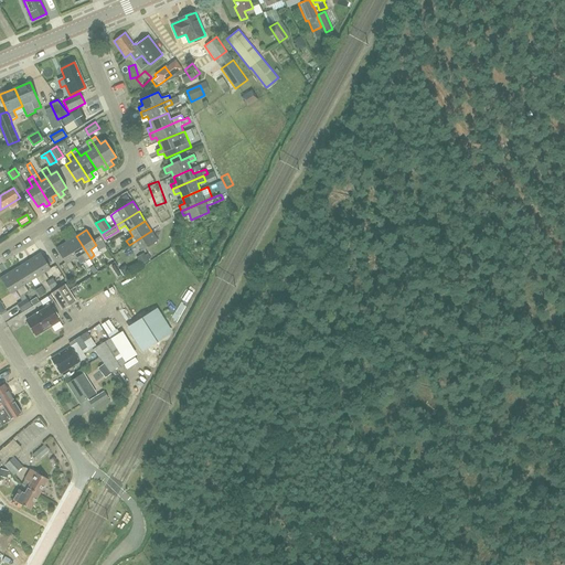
[(158,242),(151,231),(129,245),(131,248),(137,245),(141,252),(158,242)]
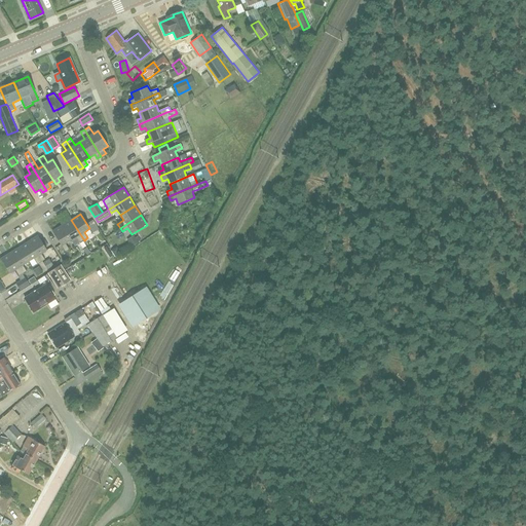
[(84,240),(71,220),(62,225),(71,239),(76,236),(80,242),(84,240)]
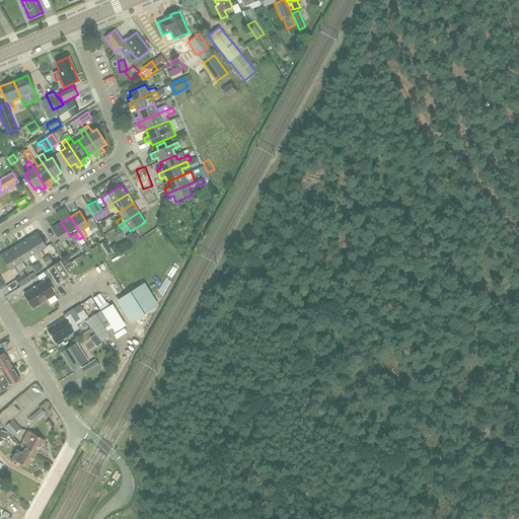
[(70,236),(61,222),(52,228),(61,242),(64,248),(68,246),(65,240),(70,236)]
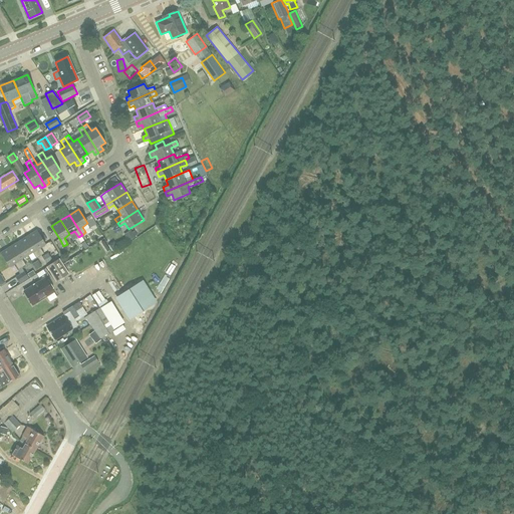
[(37,230),(28,236),(40,256),(44,254),(40,248),(46,245),(37,230)]
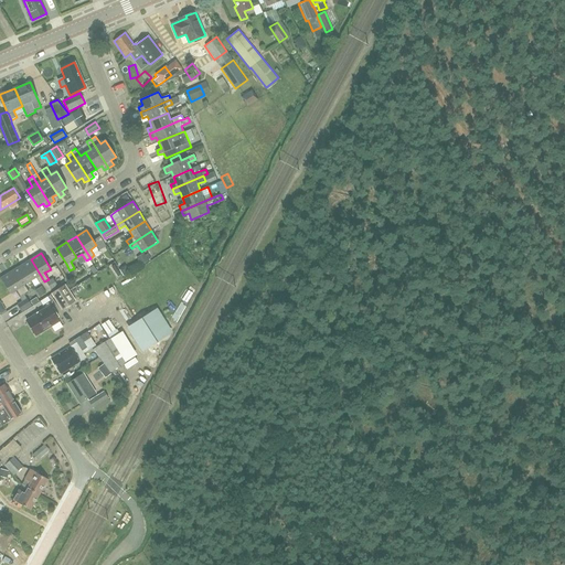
[(140,265),(148,260),(144,253),(136,257),(140,265)]
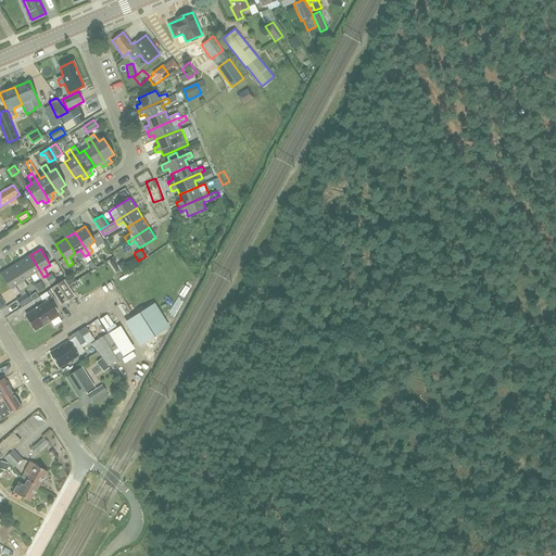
[(30,255),(20,262),(30,277),(36,274),(39,279),(43,277),(30,255)]
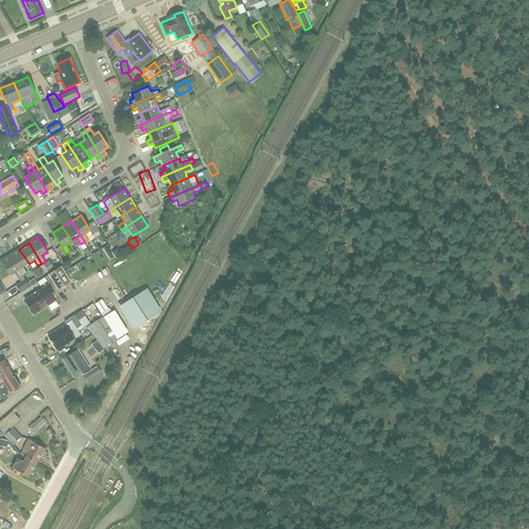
[(83,250),(88,256),(92,254),(87,247),(83,250)]
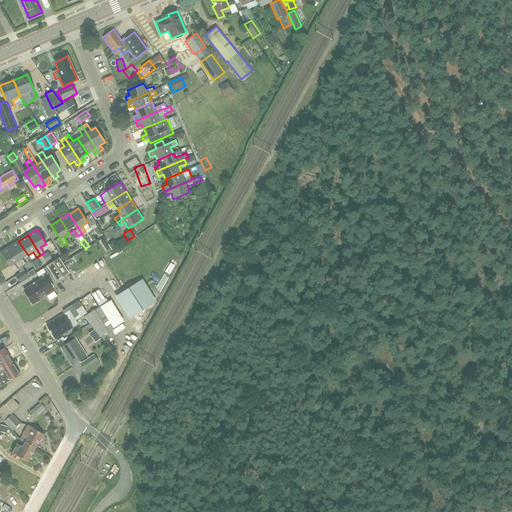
[(18,241),(10,246),(22,266),(26,264),(22,258),(28,255),(18,241)]
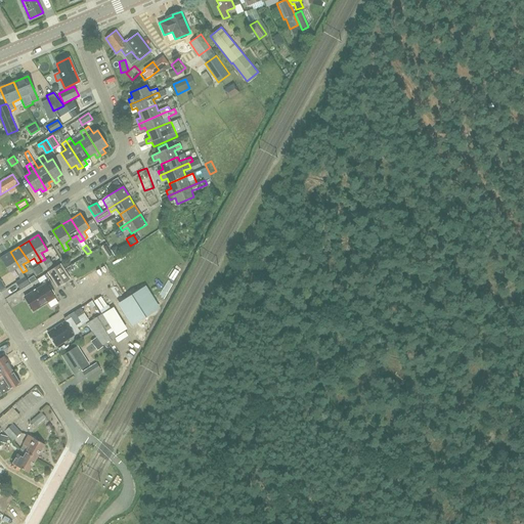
[(23,272),(10,252),(0,258),(9,273),(15,269),(18,275),(23,272)]
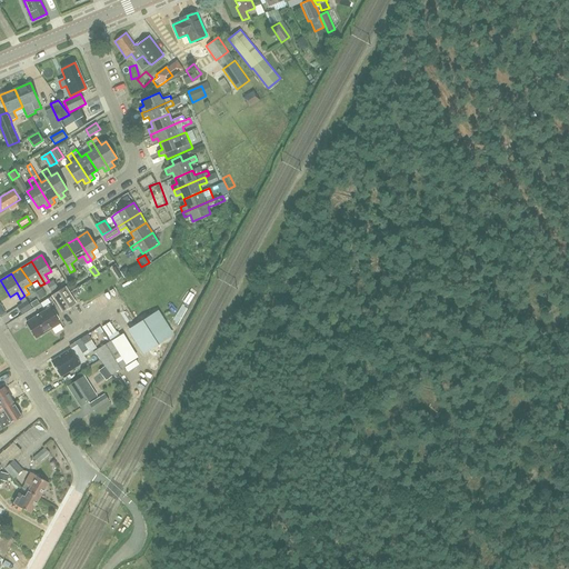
[(47,283),(51,291),(58,287),(52,280),(47,283)]
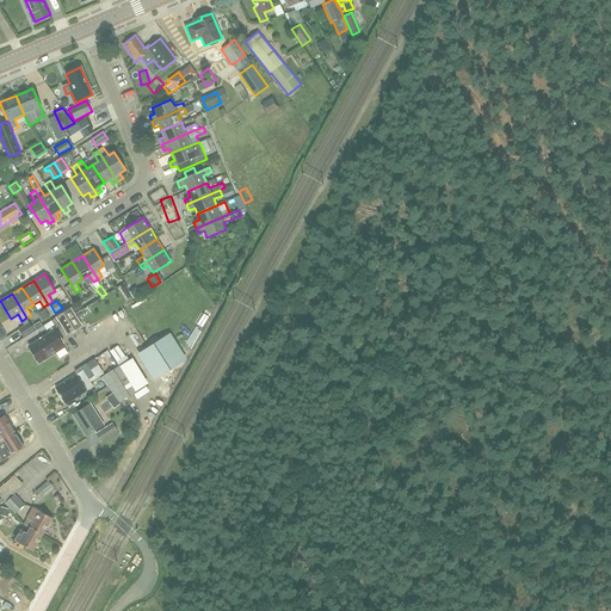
[(92,301),(79,307),(82,314),(96,308),(92,301)]
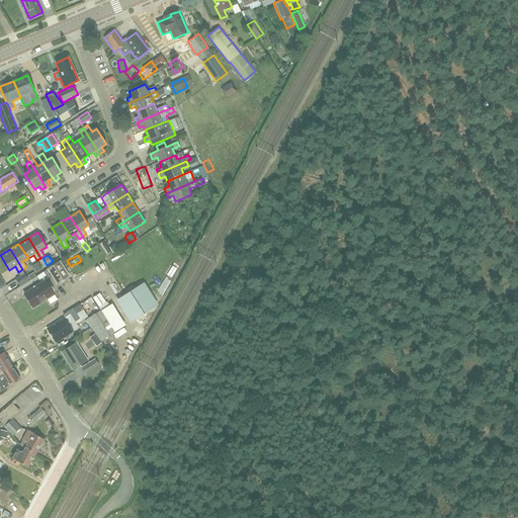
[(104,267),(113,263),(109,255),(100,259),(104,267)]
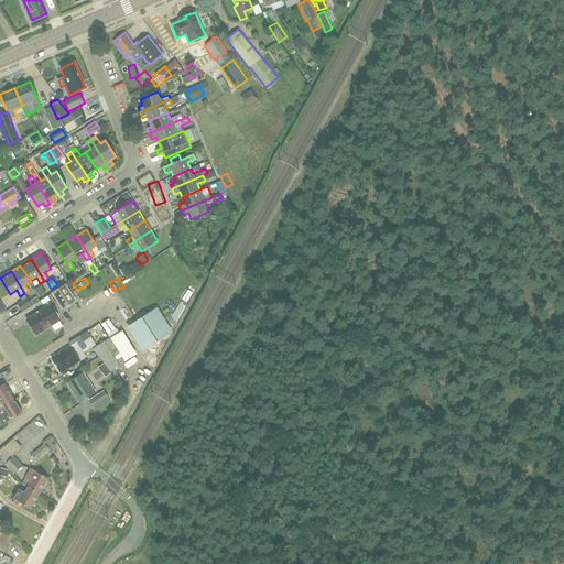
[(74,301),(64,285),(52,292),(62,308),(74,301)]
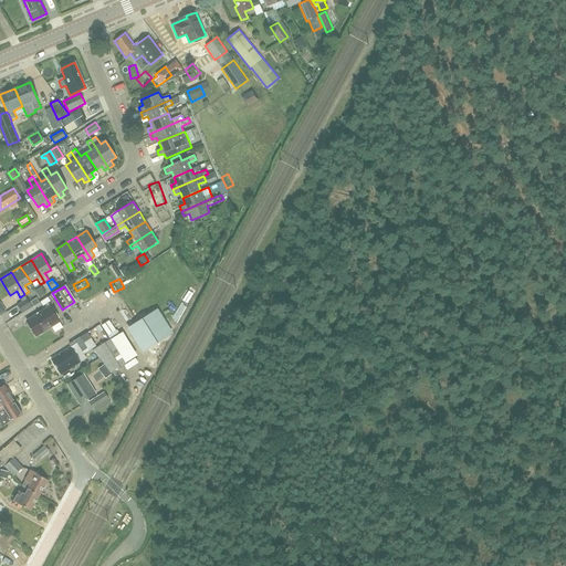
[(19,313),(31,306),(27,299),(16,306),(19,313)]
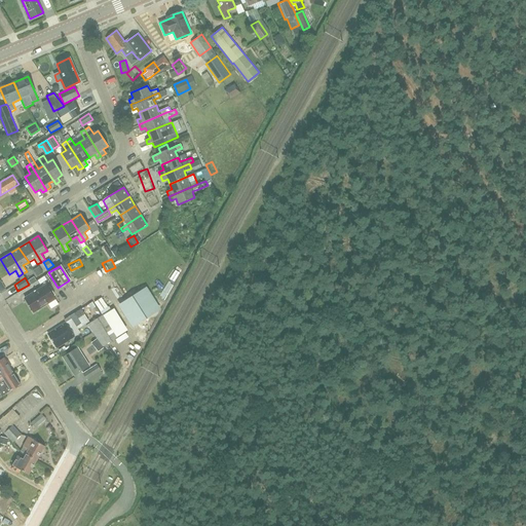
[(46,285),(25,298),(32,310),(40,305),(41,307),(48,303),(51,308),(59,304),(46,285)]
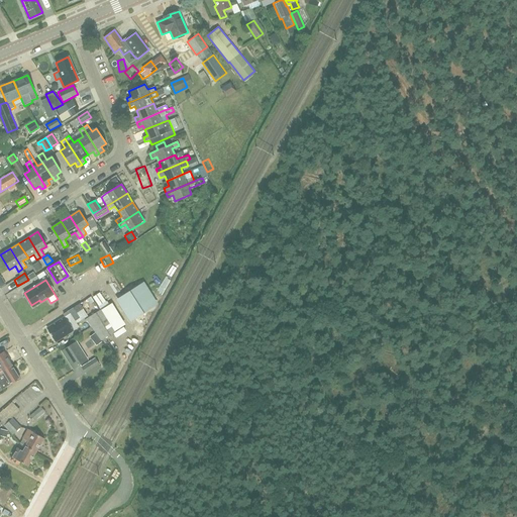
[(153,303),(138,282),(115,299),(131,320),(153,303)]
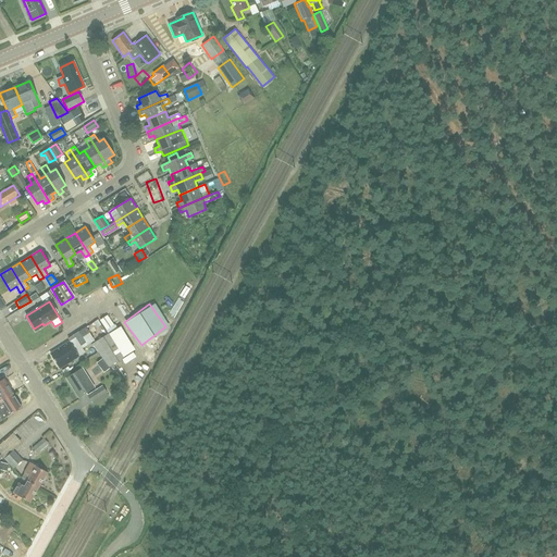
[(100,320),(107,330),(114,324),(107,314),(100,320)]
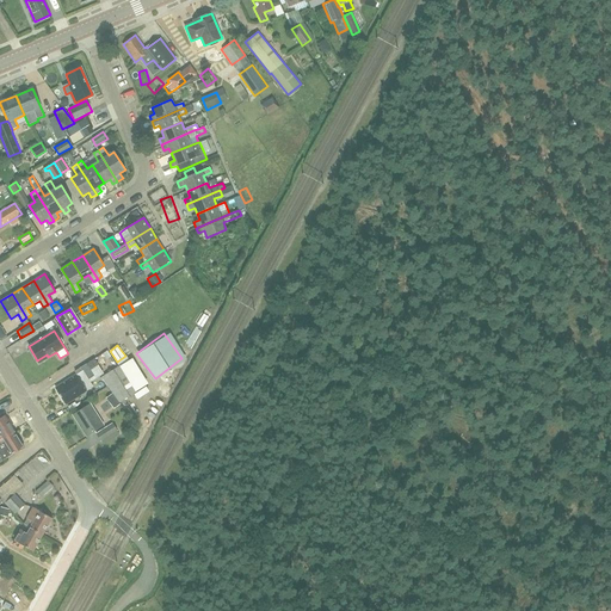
[(76,375),(56,388),(66,405),(93,387),(91,382),(87,377),(93,374),(91,370),(98,365),(94,358),(80,368),(81,370),(76,374),(76,375)]
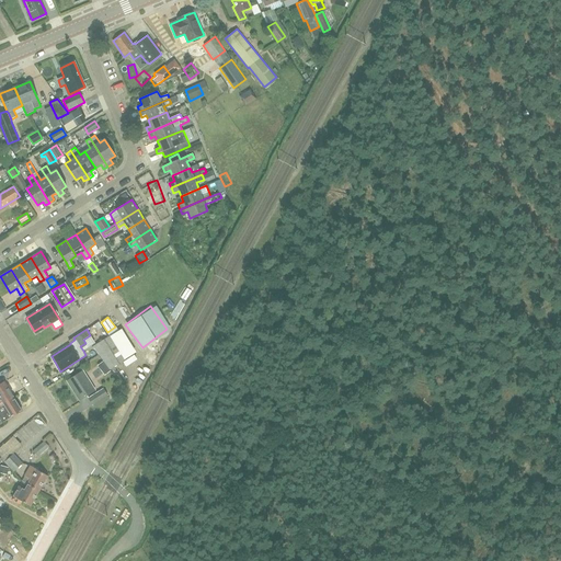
[(109,336),(92,346),(110,368),(123,359),(109,336)]
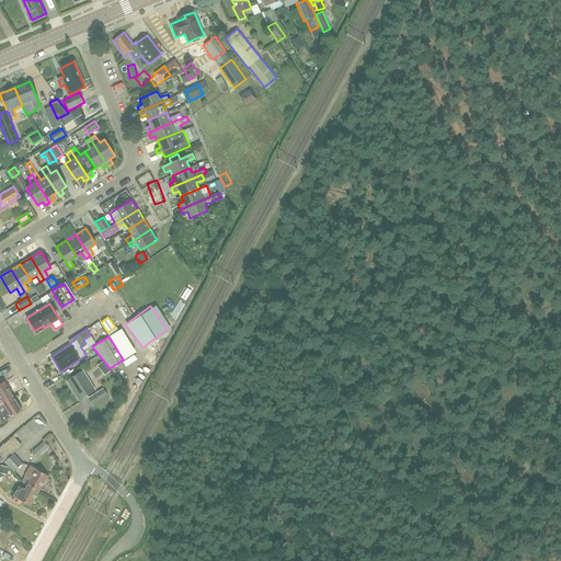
[(94,390),(83,371),(67,381),(79,400),(94,390)]
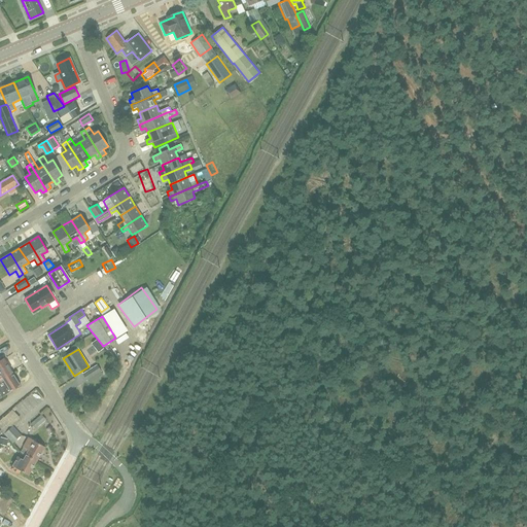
[(0,378),(11,372),(4,358),(0,360),(0,378)]
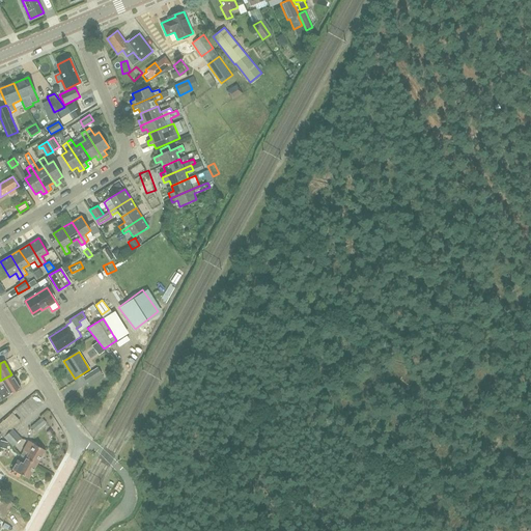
[(98,367),(83,376),(87,384),(102,374),(103,374),(98,367)]
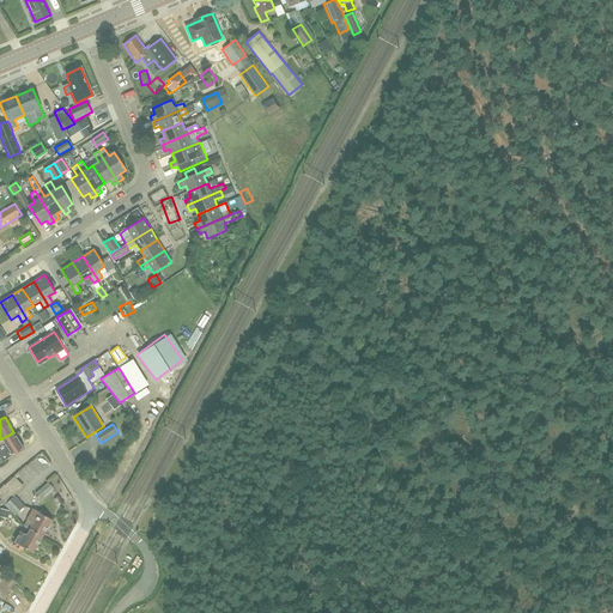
[(0,454),(4,461),(12,456),(24,448),(13,432),(0,439),(0,454)]
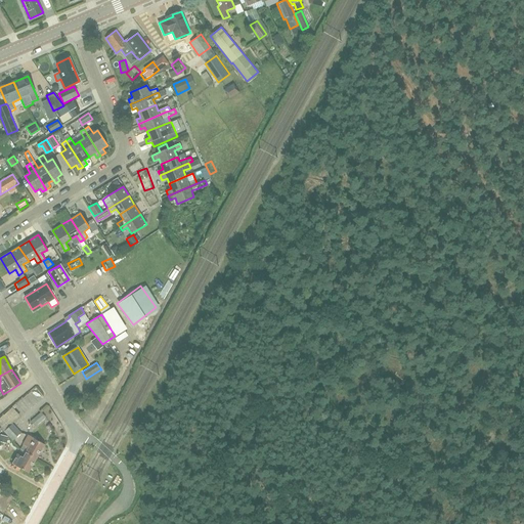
[(41,411),(30,421),(35,427),(46,418),(41,411)]
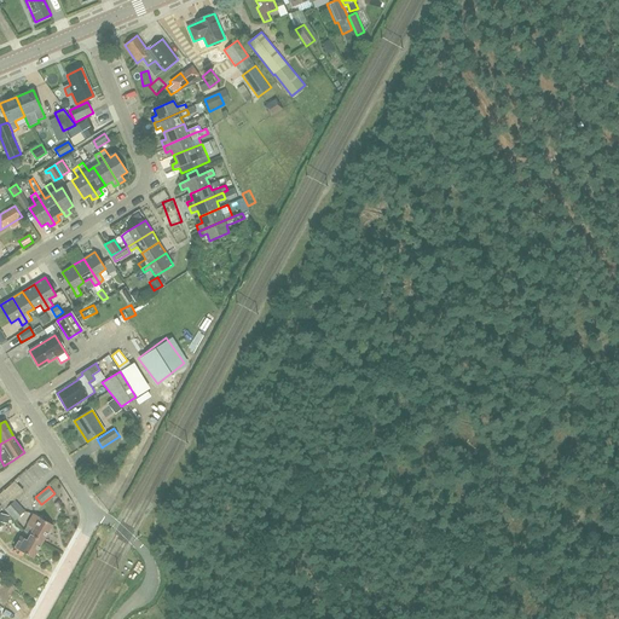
[(5,490),(0,493),(0,504),(15,521),(25,512),(5,490)]
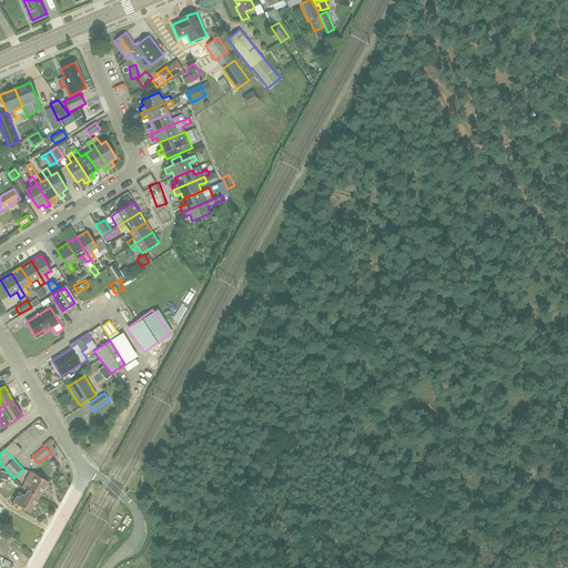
[(28,490),(39,496),(48,480),(31,472),(26,480),(22,487),(28,490)]
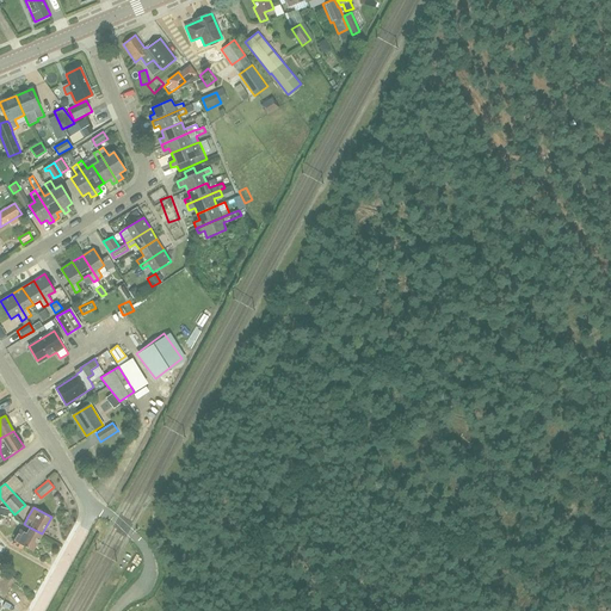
[(30,528),(26,534),(20,530),(14,539),(12,544),(22,550),(24,545),(32,550),(42,534),(30,528)]
